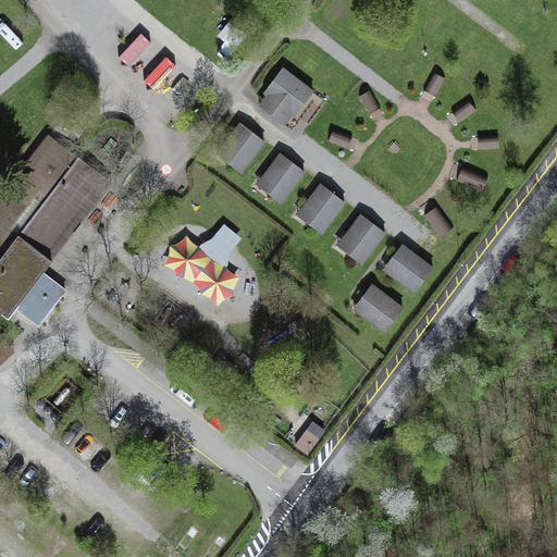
[(282,69),(264,90),(296,114),(313,93),(282,69)]
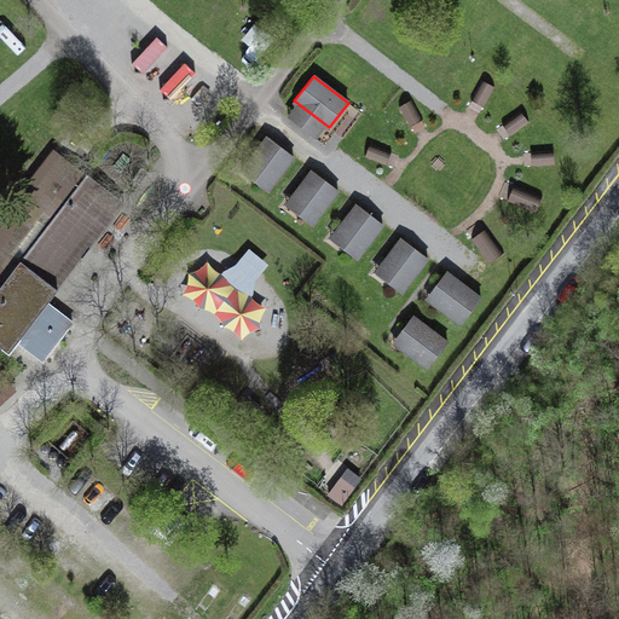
[(268,137),(249,162),(261,172),(254,181),(267,191),(294,156),(268,137)]
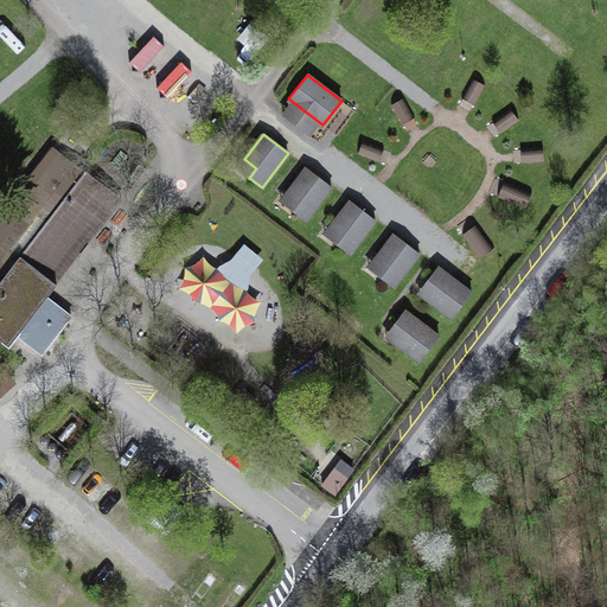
[(306,168),(287,192),(299,202),(293,211),(305,221),(331,187),(306,168)]
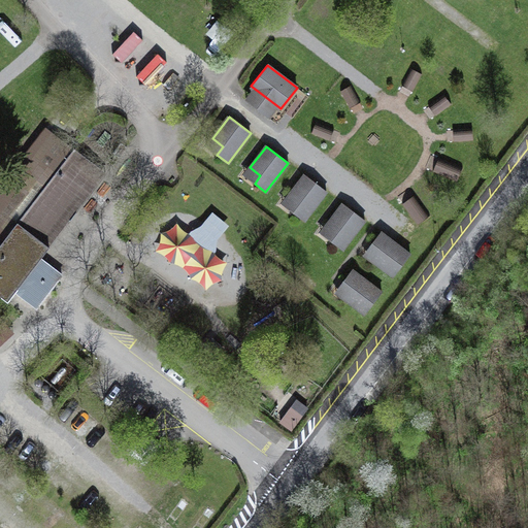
[(0,227),(8,234),(40,259),(50,248),(42,242),(100,168),(74,149),(55,174),(37,161),(0,207),(0,227)]
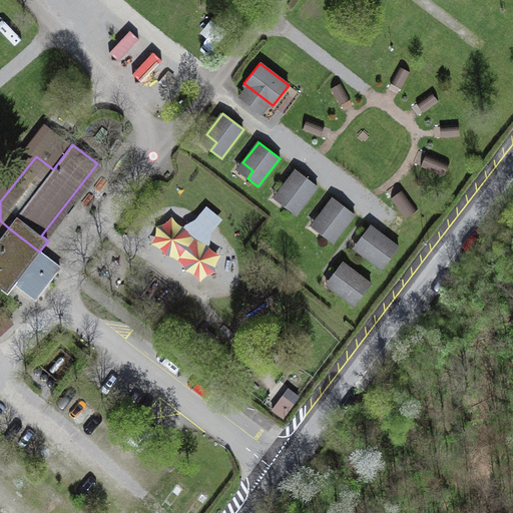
[(296,170),(280,190),(290,198),(285,206),(295,214),(317,186),(296,170)]
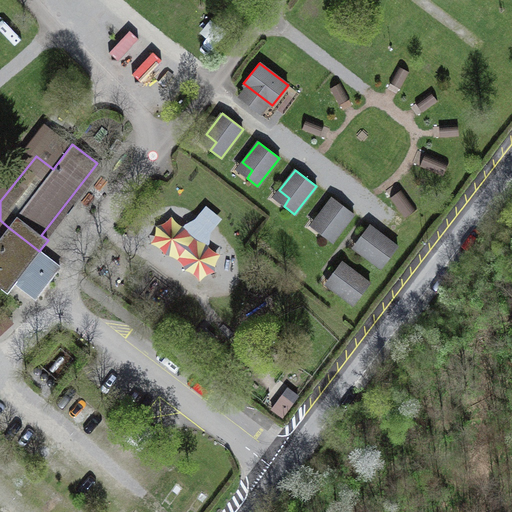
[(332,198),(316,218),(326,226),(321,234),(331,242),(353,214),(332,198)]
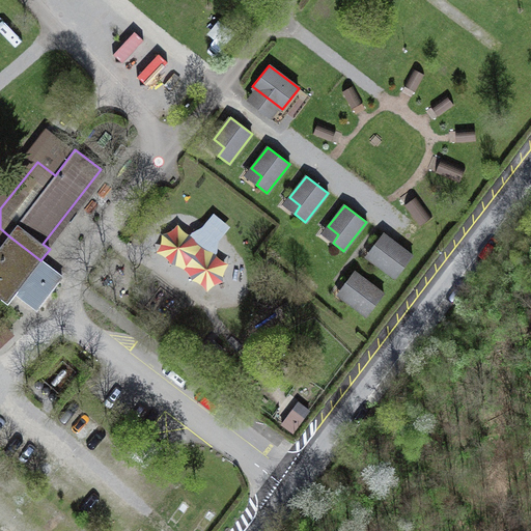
[(169,221),(152,255),(218,285),(231,257),(218,251),(231,221),(210,212),(199,234),(169,221)]
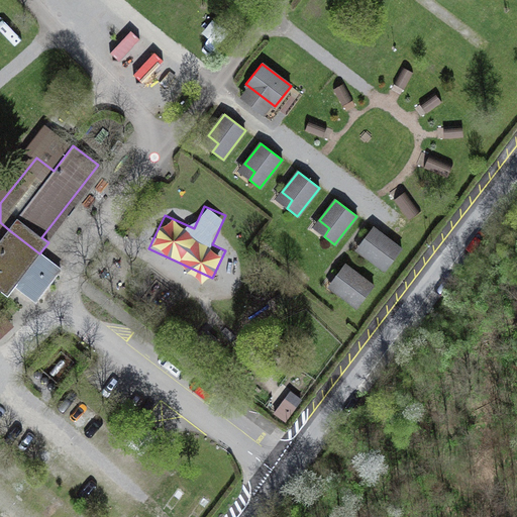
[(373,245),(365,255),(386,271),(402,249),(373,228),(365,238),(373,245)]
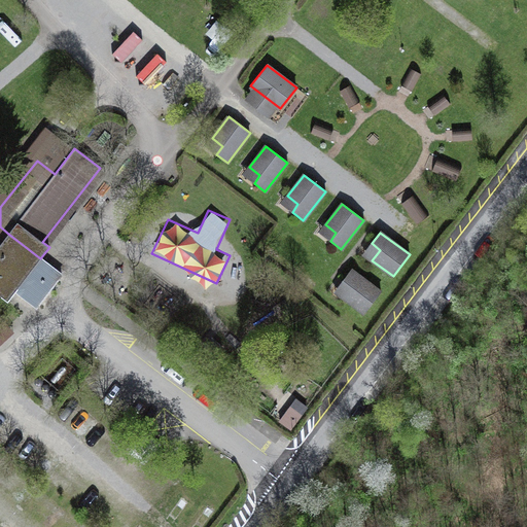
[(40,258),(8,234),(0,244),(0,294),(8,302),(15,291),(36,307),(62,275),(40,258)]
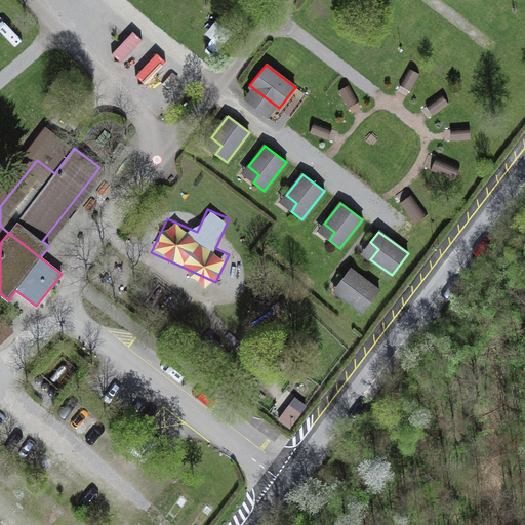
[(349,286),(341,296),(363,313),(378,291),(350,269),(341,280),(349,286)]
